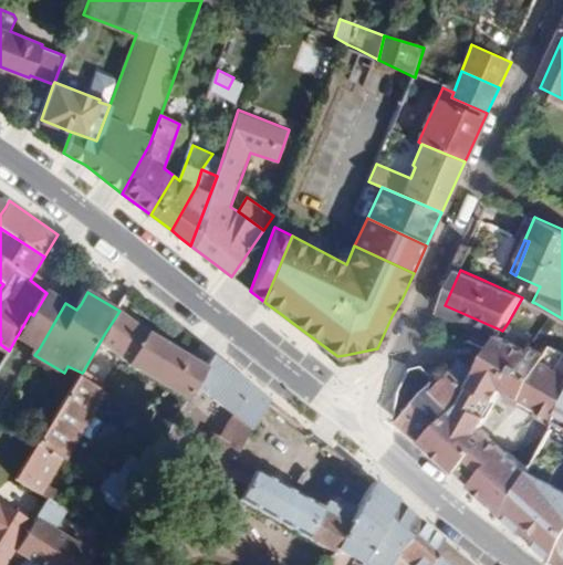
[(39,349),(65,303),(56,299),(47,293),(33,315),(30,313),(18,335),(17,336),(39,349)]
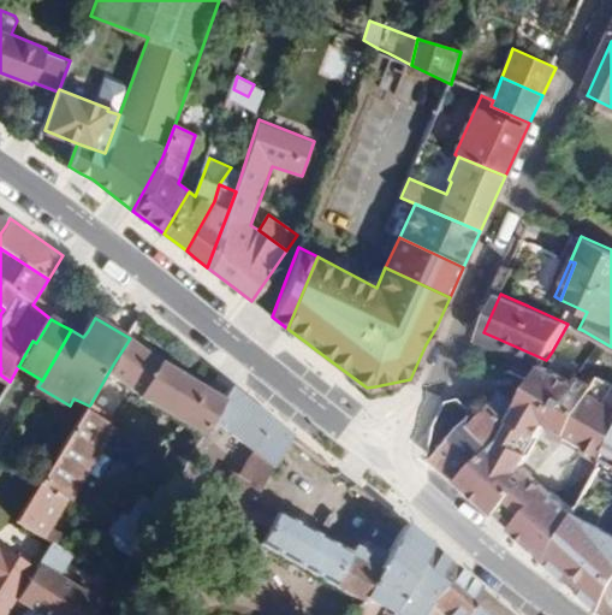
[(544,435),(546,432),(550,425),(562,431),(565,423),(575,426),(582,413),(601,424),(582,455),(602,465),(611,448),(611,347),(582,330),(578,329),(569,323),(568,324),(552,352),(546,360),(542,368),(544,370),(522,406),(516,417),(544,435)]
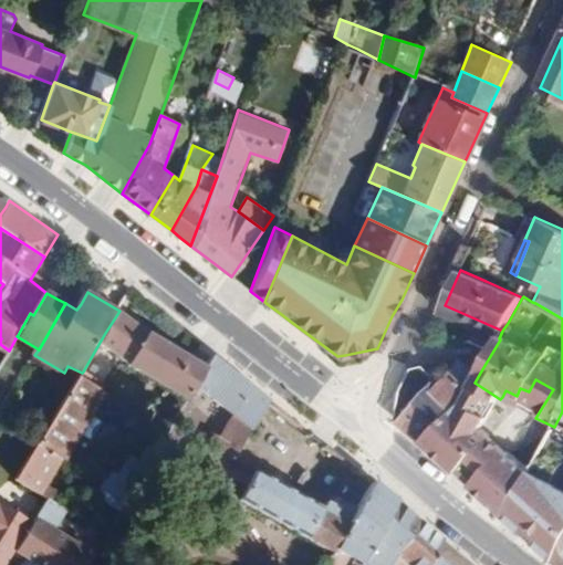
[(70,297),(65,303),(76,310),(81,304),(70,297)]
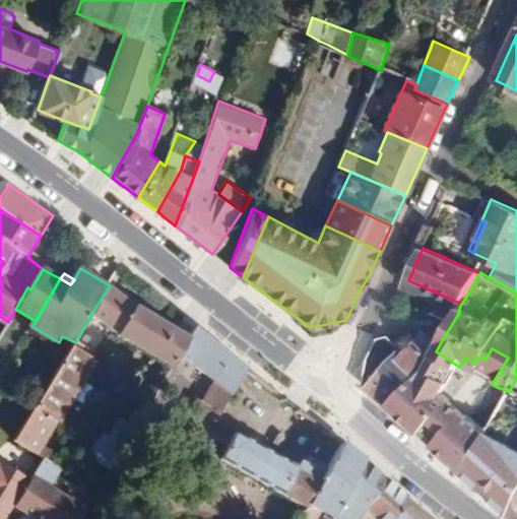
[(461,304),(408,280),(405,285),(404,288),(458,311),(461,304)]
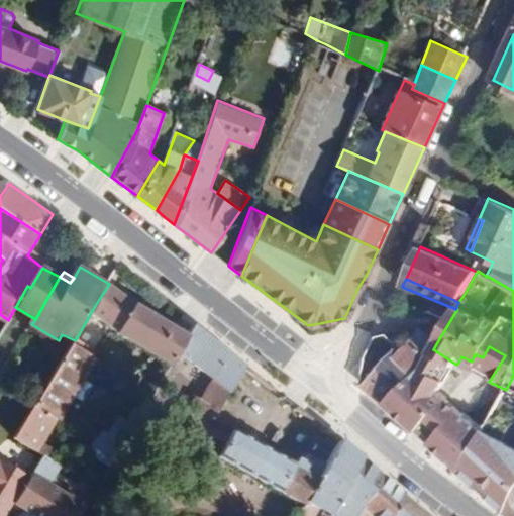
[(96,304),(89,316),(119,334),(171,366),(178,354),(189,336),(148,311),(109,284),(96,304)]
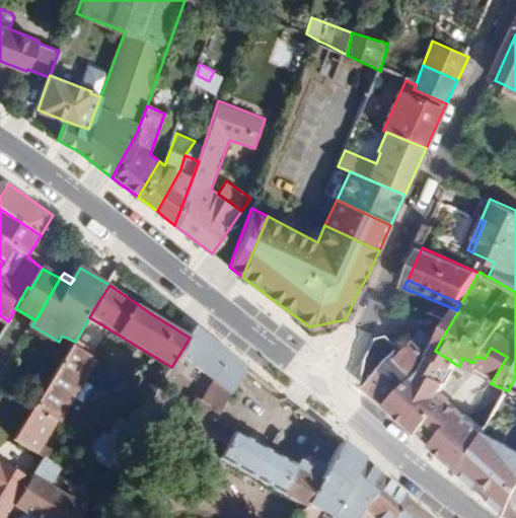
[(188,441),(307,507),(309,502),(321,481),(307,472),(312,466),(301,459),(296,467),(217,423),(249,366),(222,345),(197,324),(190,338),(178,356),(171,367),(166,375),(161,385),(168,390),(189,358),(215,380),(203,401),(198,398),(185,422),(196,428),(188,441)]
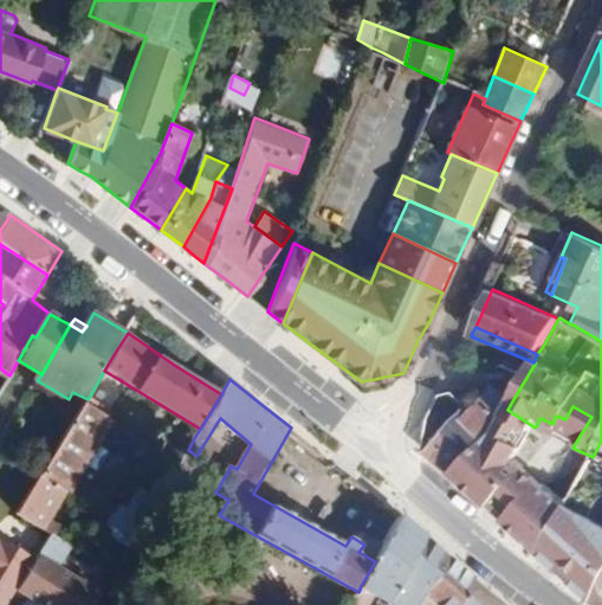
[(428,454),(453,474),(498,426),(507,410),(513,399),(497,383),(473,410),(457,393),(445,397),(432,420),(428,454)]
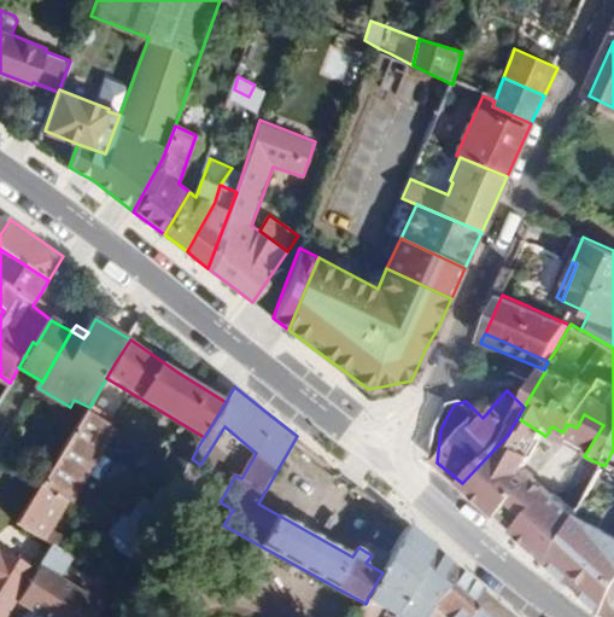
[(89,407),(86,413),(109,428),(113,420),(91,406),(89,407)]
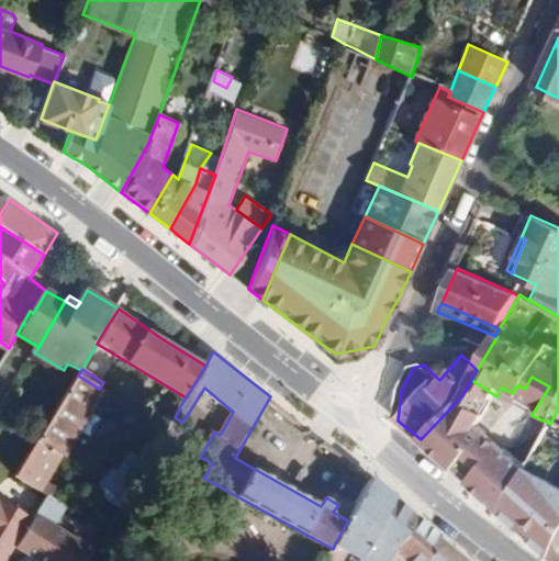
[(18,475),(44,492),(65,456),(80,432),(90,415),(103,392),(99,389),(78,376),(40,439),(26,462),(18,475)]
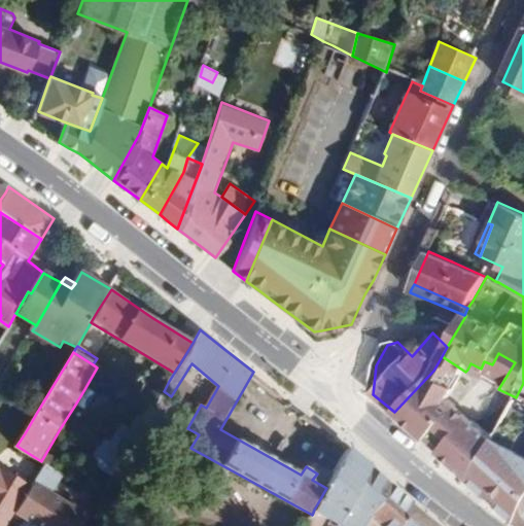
[(467,370),(498,389),(515,362),(498,353),(492,364),(484,361),(481,369),(470,363),(467,370)]
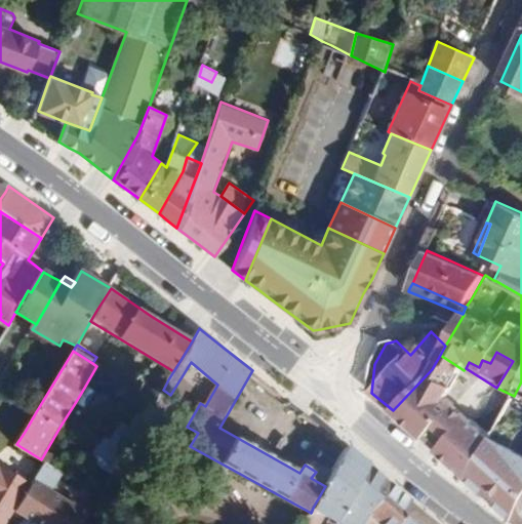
[(414,427),(422,434),(442,407),(446,407),(452,400),(448,397),(464,370),(440,355),(432,369),(393,410),(414,427)]
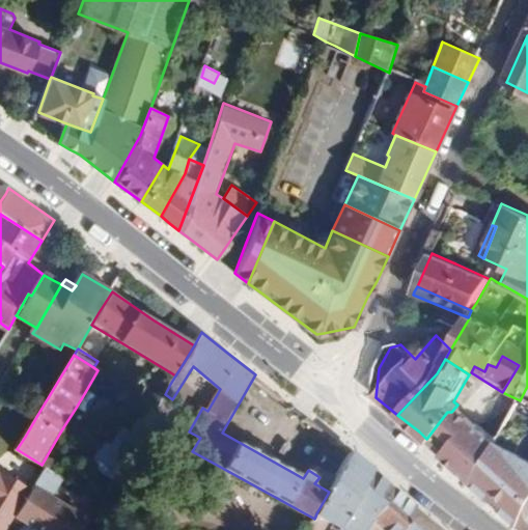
[(527,457),(499,442),(475,485),(526,529),(527,529),(527,386),(520,400),(527,403),(527,457)]
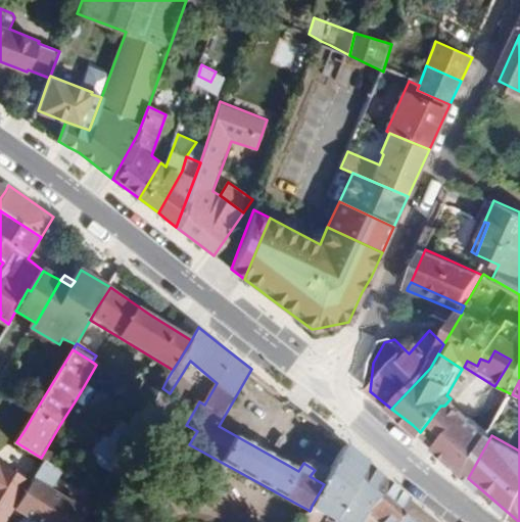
[(84,386),(75,401),(84,408),(88,407),(94,397),(93,391),(84,386)]
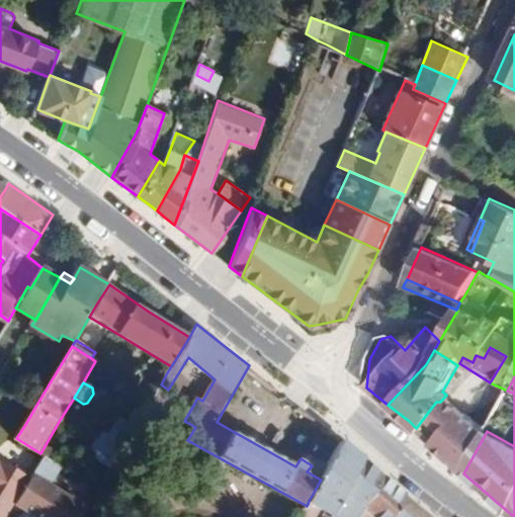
[(416,428),(420,432),(450,398),(446,395),(440,402),(436,402),(416,428)]
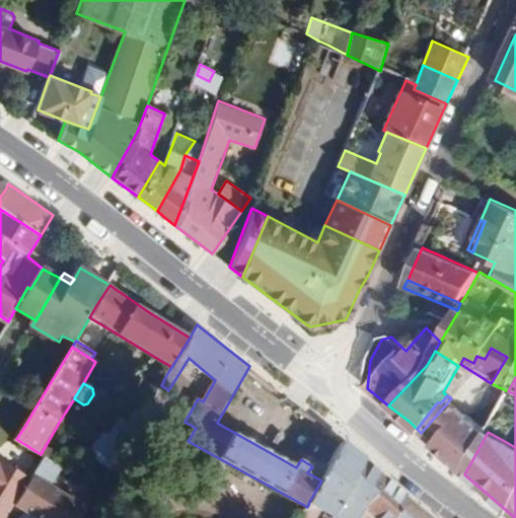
[(421,433),(434,445),(465,412),(451,398),(421,433)]
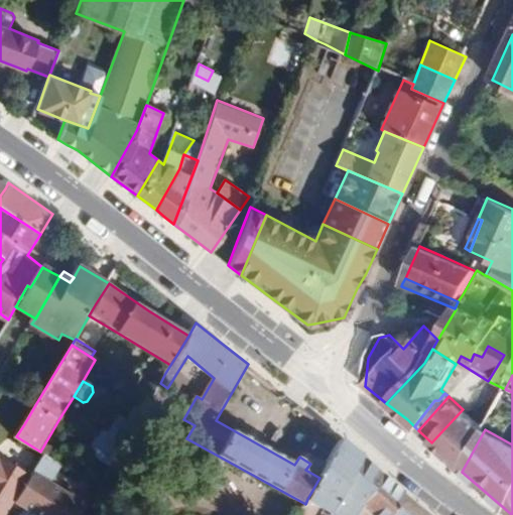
[(463,409),(431,442),(462,472),(485,429),(463,409)]
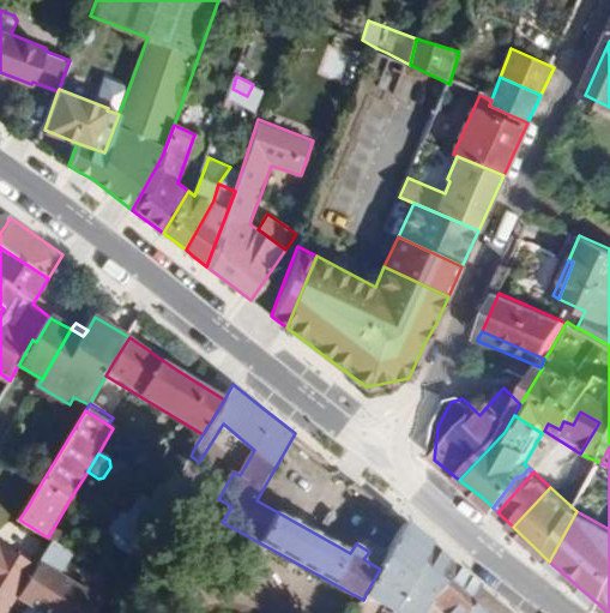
[(153,517),(145,530),(175,550),(193,520),(163,500),(153,517)]
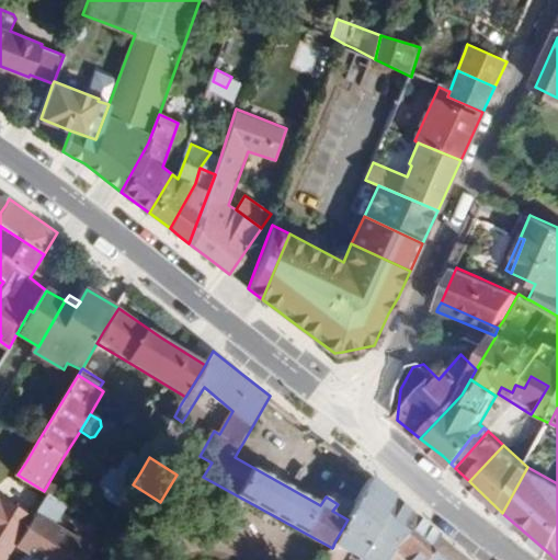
[(105,498),(120,506),(133,484),(140,472),(126,463),(105,498)]
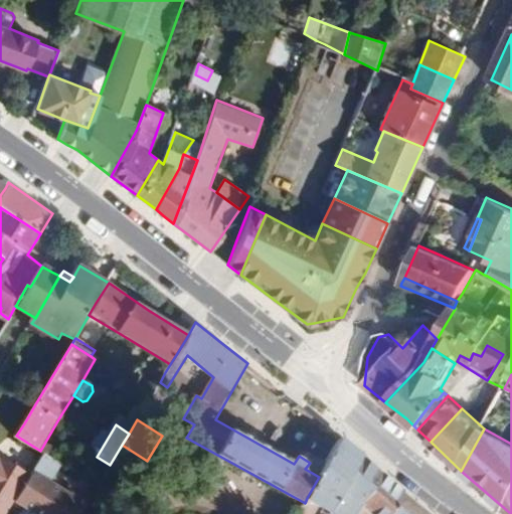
[(332,512),(363,456),(341,438),(319,477),(307,498),(332,512)]
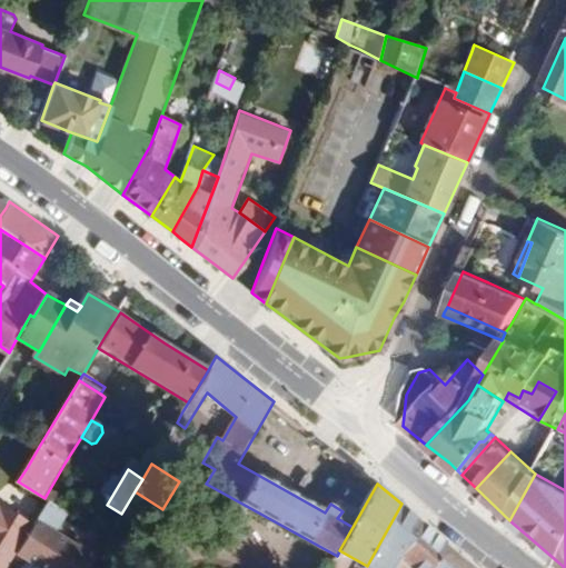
[(41,512),(33,526),(17,554),(32,562),(65,510),(49,500),(41,512)]
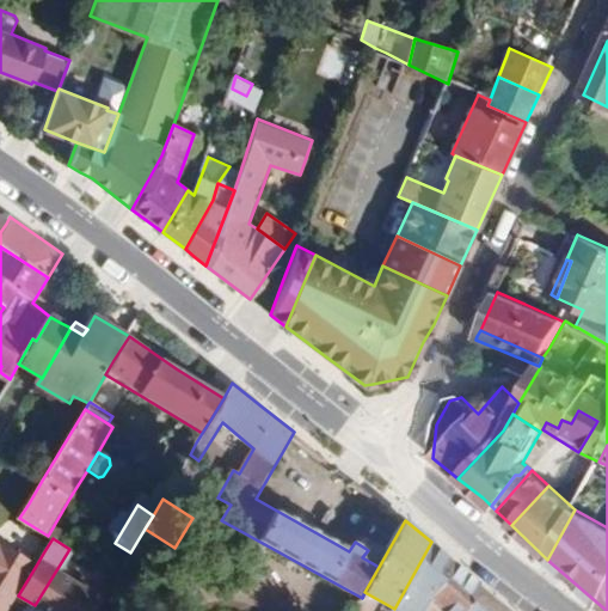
[(447,555),(431,542),(394,609),(392,610),(425,610),(454,561),(447,555)]
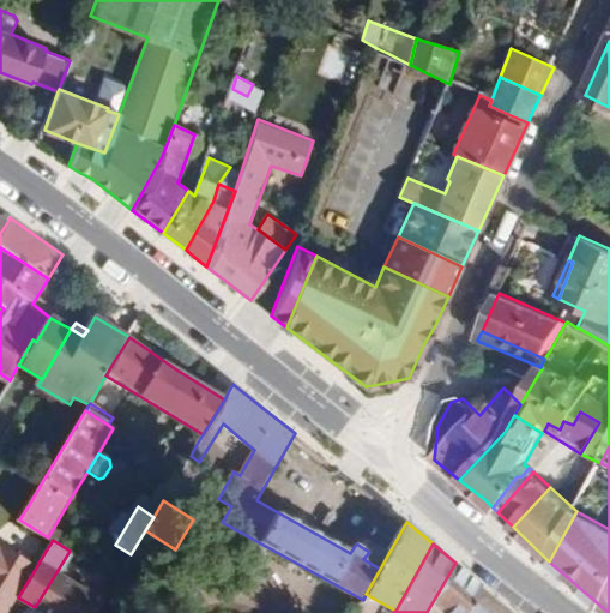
[(0,612),(8,612),(13,607),(18,598),(36,568),(0,545),(0,612)]
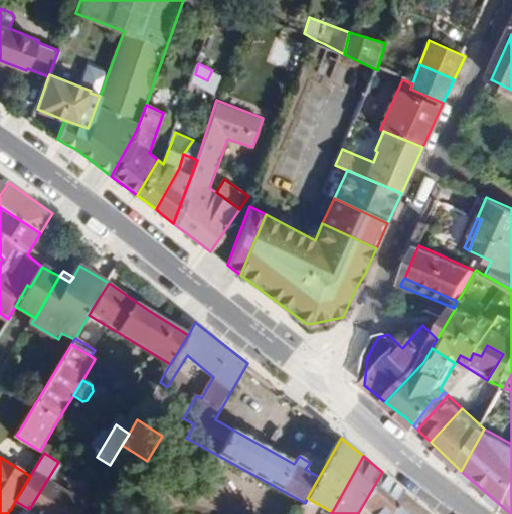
[(382,472),(358,513),(390,513),(402,493),(404,490),(388,477),(382,472)]
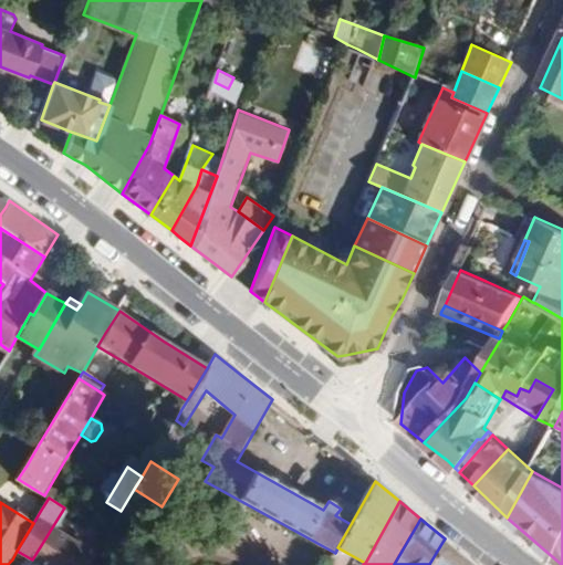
[(470,564),(442,542),(429,564),(470,564)]
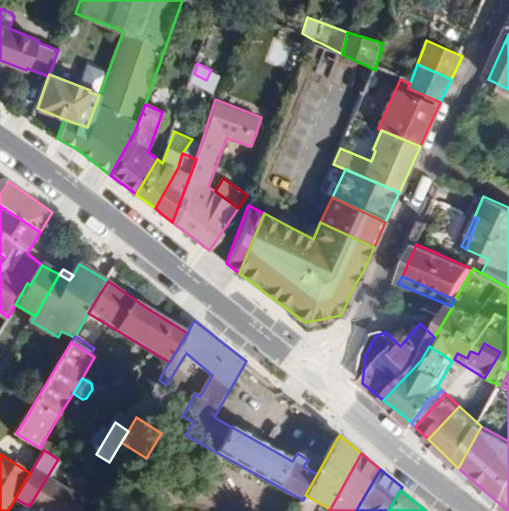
[(11,506),(7,510),(37,510),(29,506),(15,498),(11,506)]
